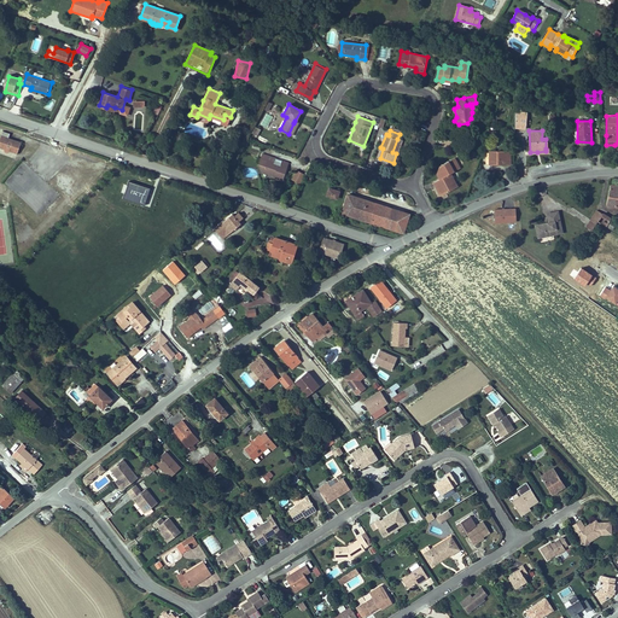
[(21,143),(7,138),(9,134),(3,132),(0,138),(0,147),(17,153),(21,143)]
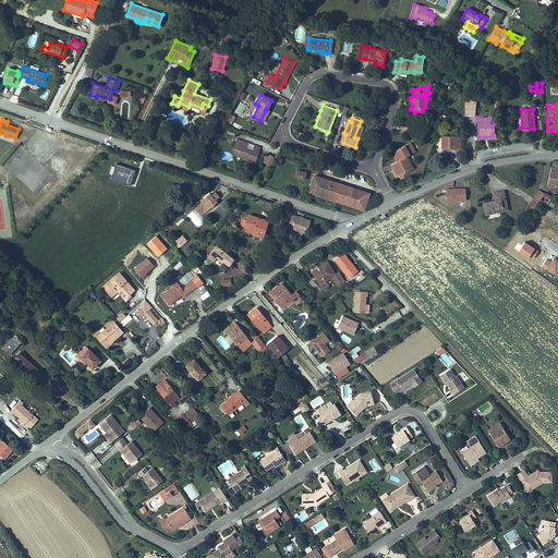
[(359,125),(354,137),(358,138),(360,140),(363,128),(359,125)]
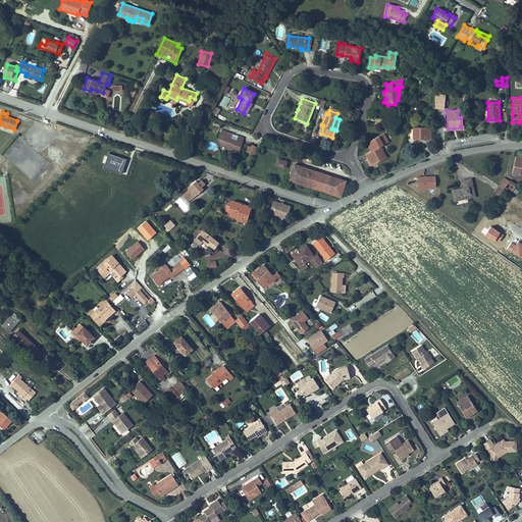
[(412,140),(431,139),(431,127),(413,127),(412,140)]
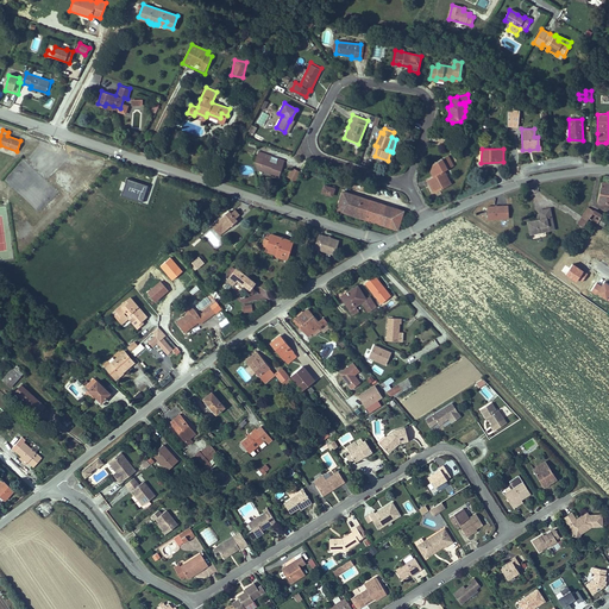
[(286,159),(259,152),(256,163),(257,171),(258,170),(270,174),(269,175),(280,179),(286,159)]
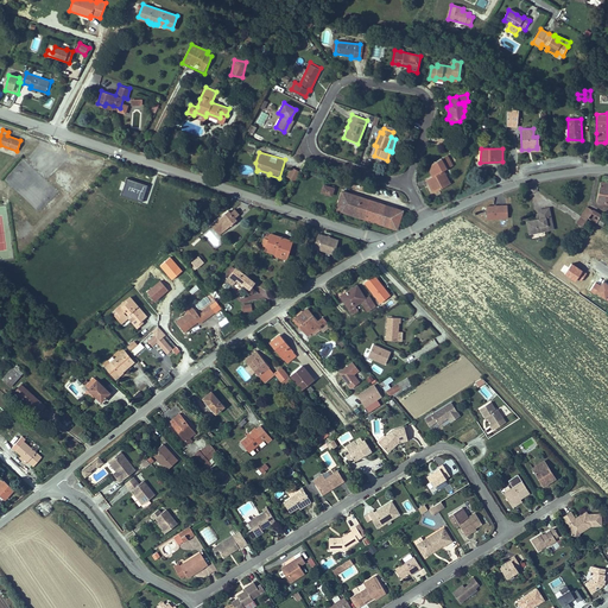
[(451,166),(445,156),(439,159),(444,170),(451,166)]
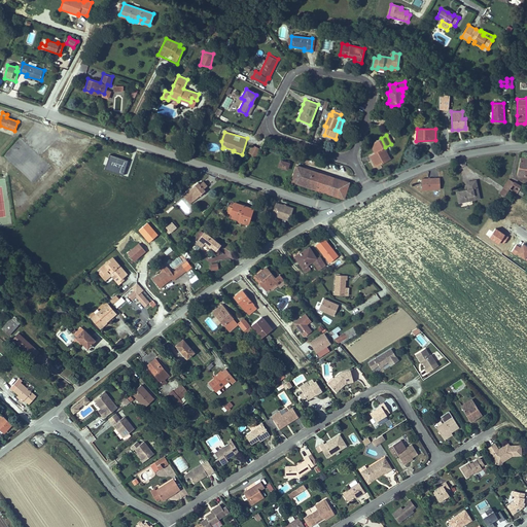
[(374,142),(372,148),(374,153),(369,155),(375,167),(391,159),(385,147),(381,138),(374,142)]
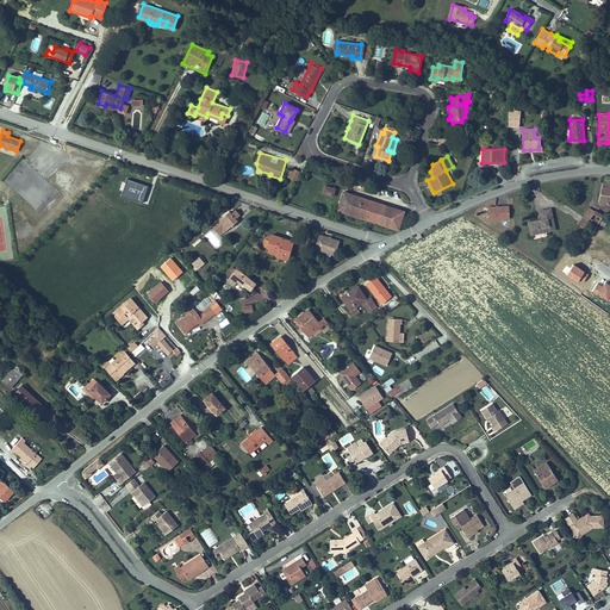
[(296,181),(302,172),(293,168),(288,178),(296,181)]
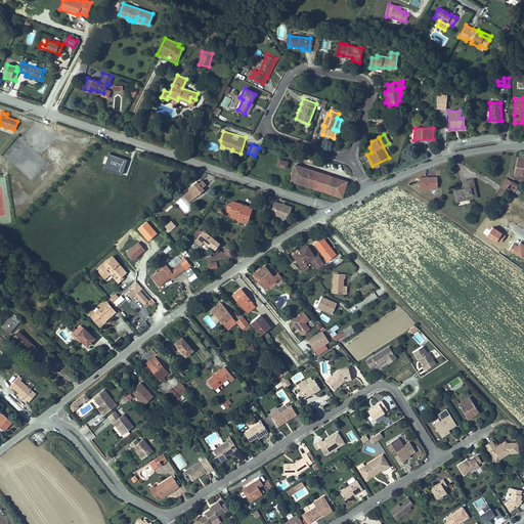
[(123,174),(128,160),(110,155),(104,169),(123,174)]
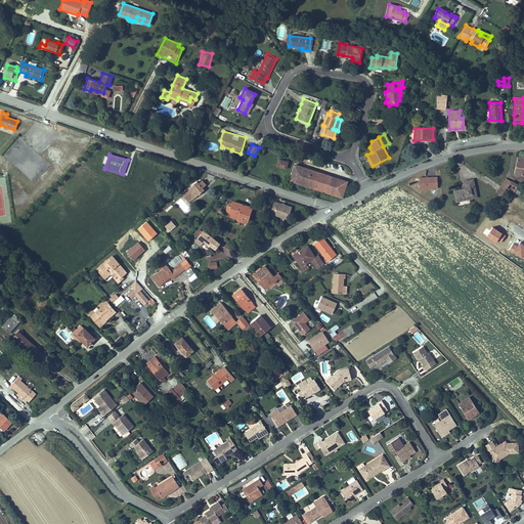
[(523,157),(518,157),(515,166),(514,175),(519,176),(523,176),(523,157)]
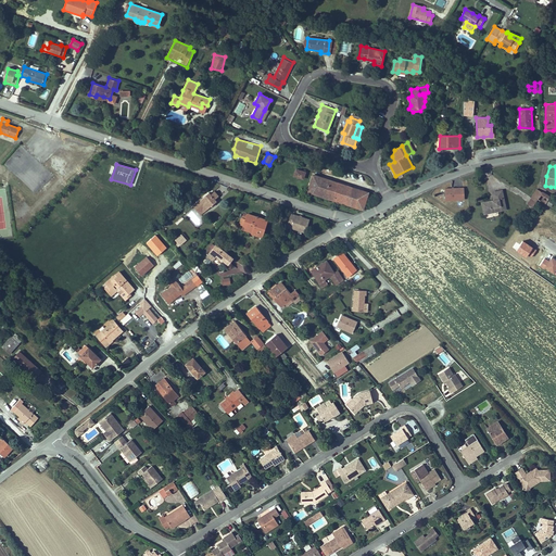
[(295,169),(293,178),(304,180),(306,172),(295,169)]
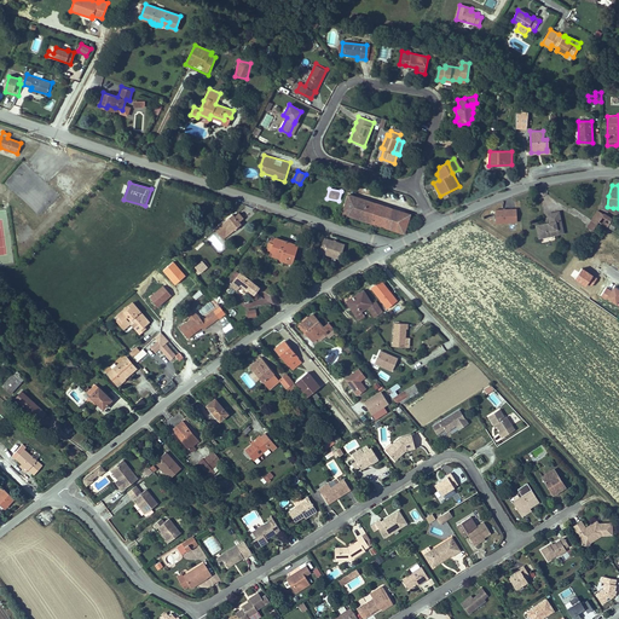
[(341,201),(350,204),(353,194),(345,190),(341,201)]
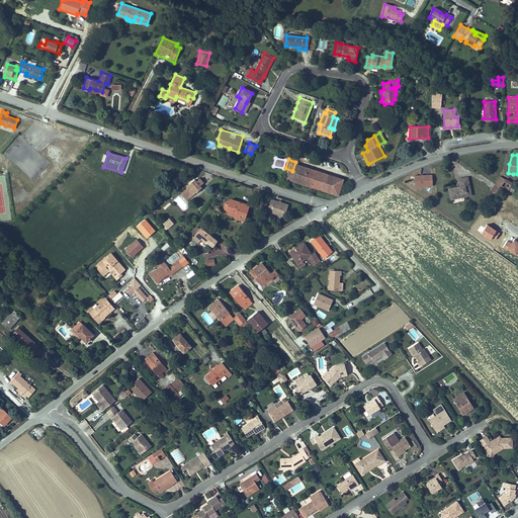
[(298,181),(318,187),(323,173),(304,167),(298,181)]
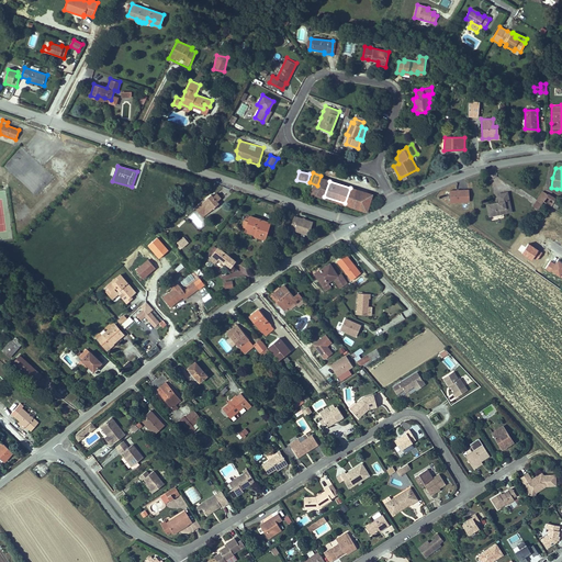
[(350,188),(345,203),(367,210),(371,195),(350,188)]
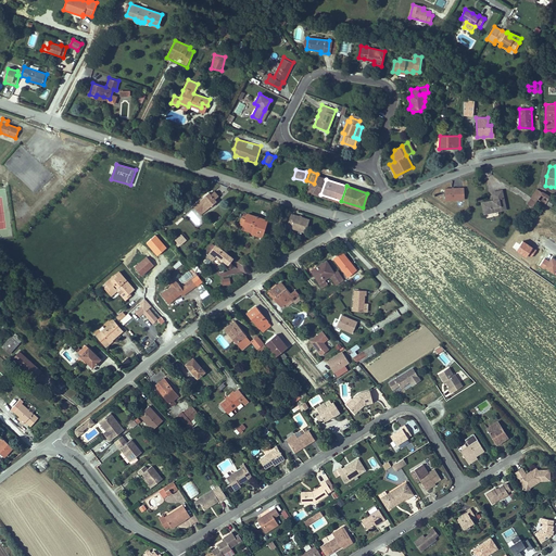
[(465,188),(445,189),(445,201),(465,200),(465,188)]
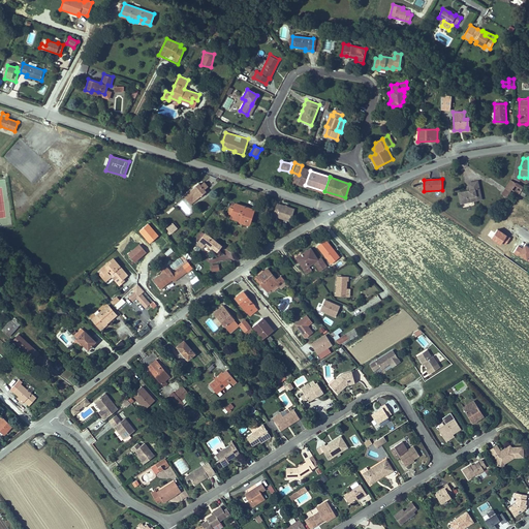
[(205,181),(200,184),(199,183),(185,195),(190,201),(193,198),(198,193),(201,196),(208,191),(206,189),(209,186),(205,181)]
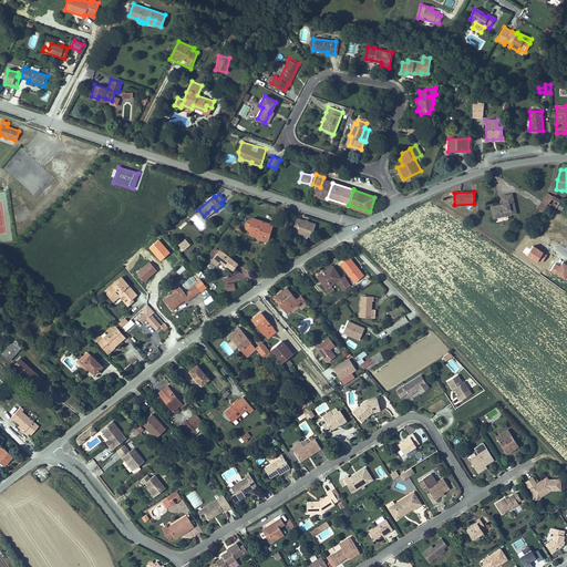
[(516,214),(512,194),(502,196),(503,204),(491,207),(494,219),(516,214)]
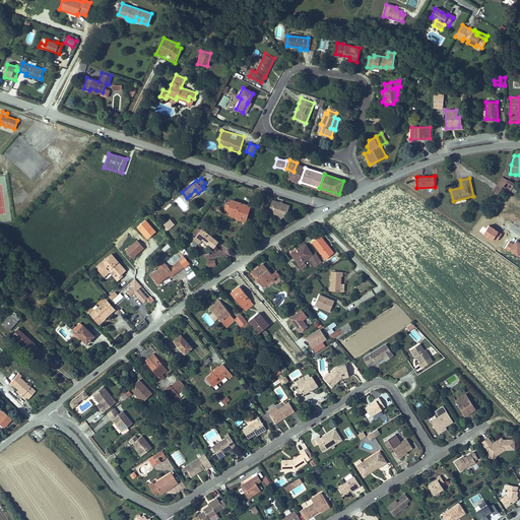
[(505,184),(517,191),(519,186),(519,185),(509,178),(505,184)]
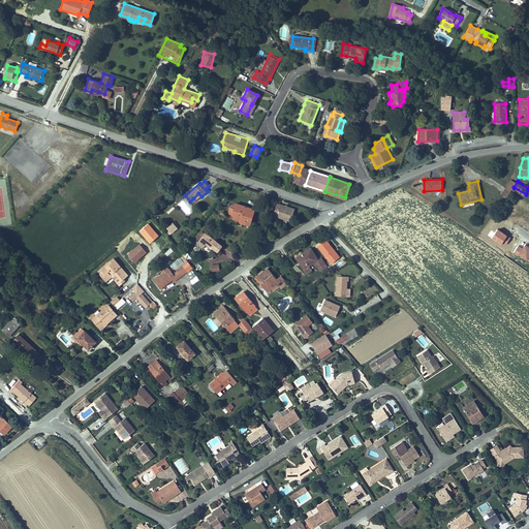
[(514,187),(508,183),(504,190),(509,193),(514,187)]
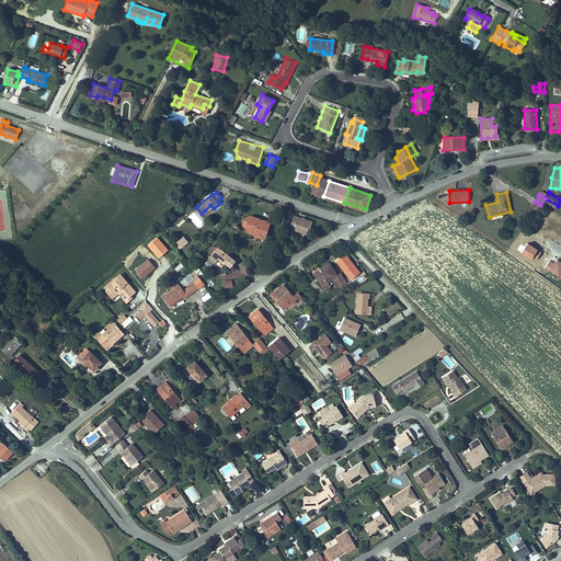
[(380,197),(370,195),(366,209),(371,212),(376,209),(380,197)]
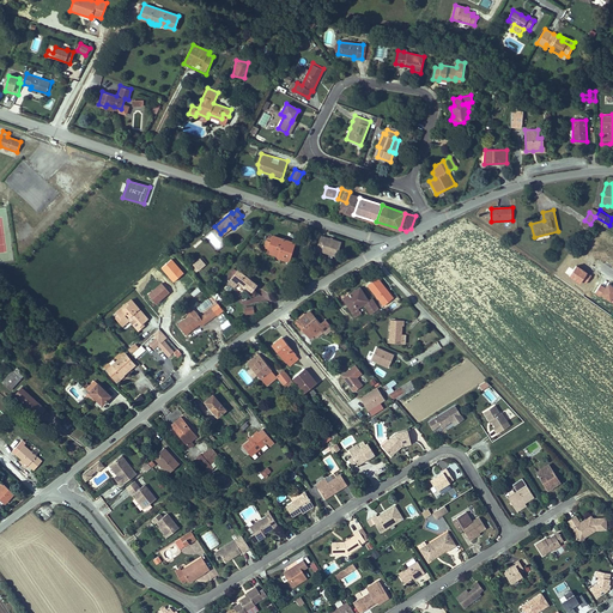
[(343,242),(322,235),(316,250),(338,258),(343,242)]
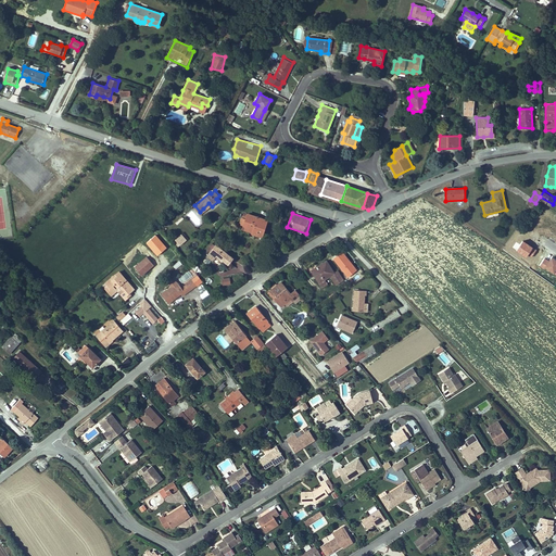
[(242,229),(263,236),(268,219),(248,214),(247,218),(244,223),(242,229)]
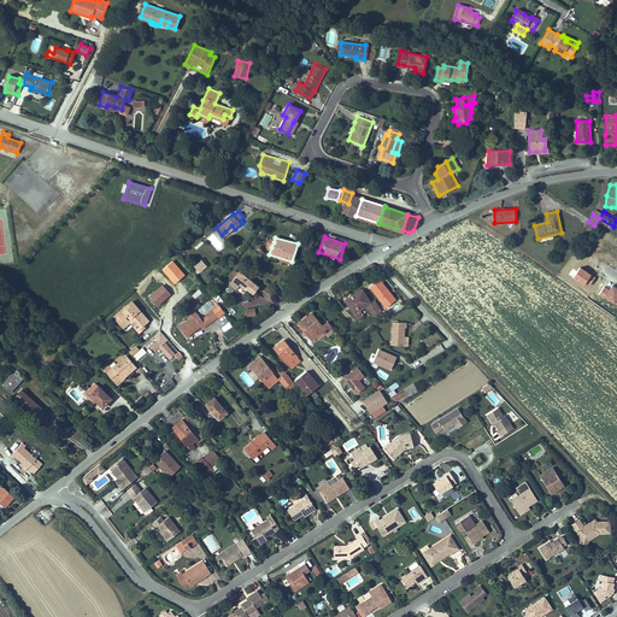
[(203,260),(193,268),(198,275),(207,266),(203,260)]
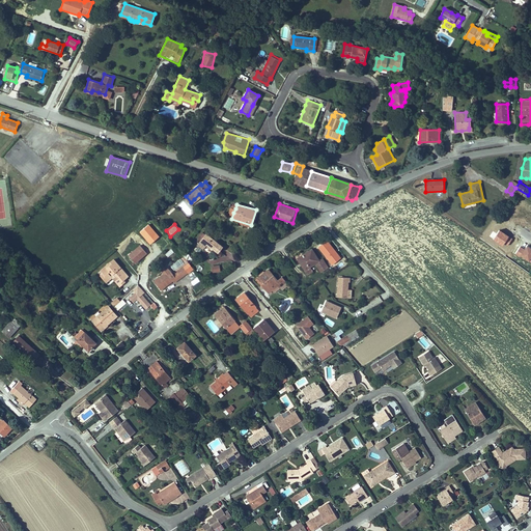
[(203,248),(207,243),(219,250),(223,245),(206,233),(198,245),(203,248)]
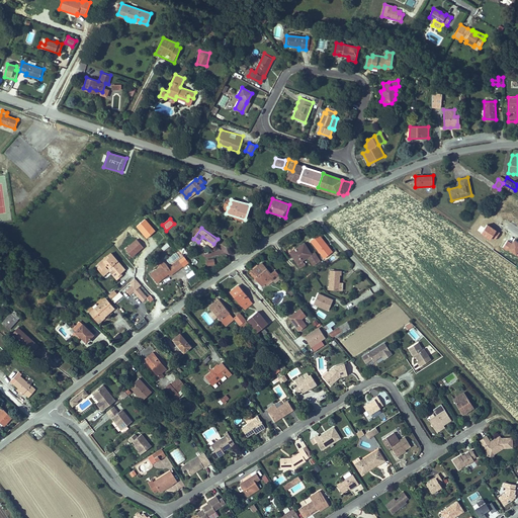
[(321,234),(311,241),(323,260),(332,253),(321,234)]
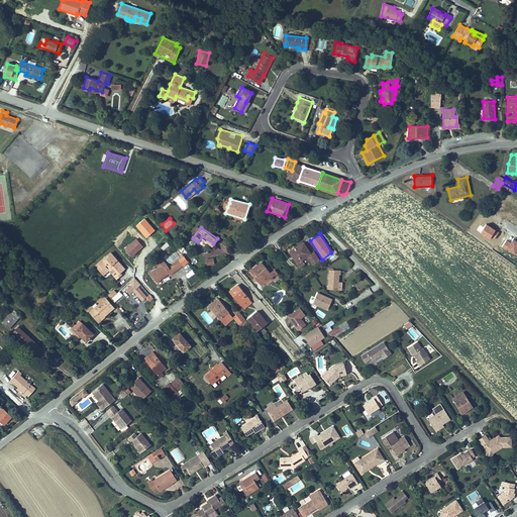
[(213,243),(202,236),(201,238),(212,245),(213,243)]
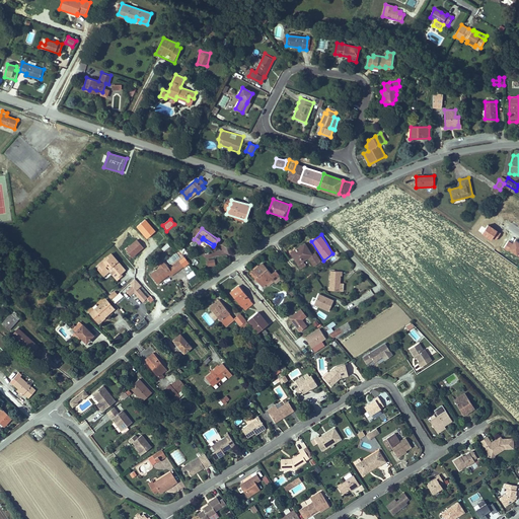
[(303,261),(309,256),(315,265),(320,261),(314,251),(311,254),(303,243),(290,252),(301,269),(306,265),(303,261)]
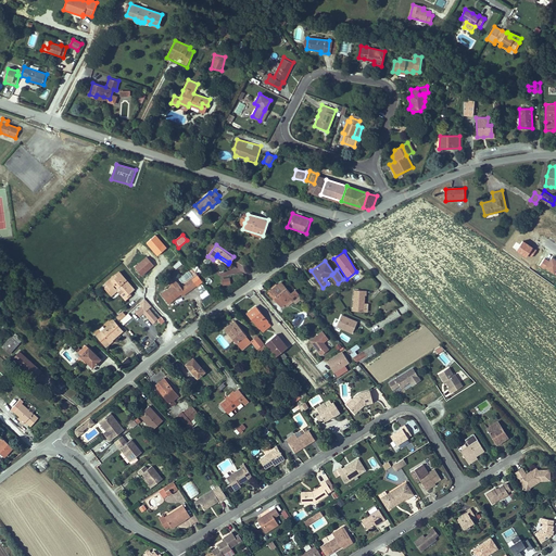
[(113,291),(119,286),(125,292),(128,290),(130,292),(135,289),(119,272),(105,283),(109,287),(113,291)]
